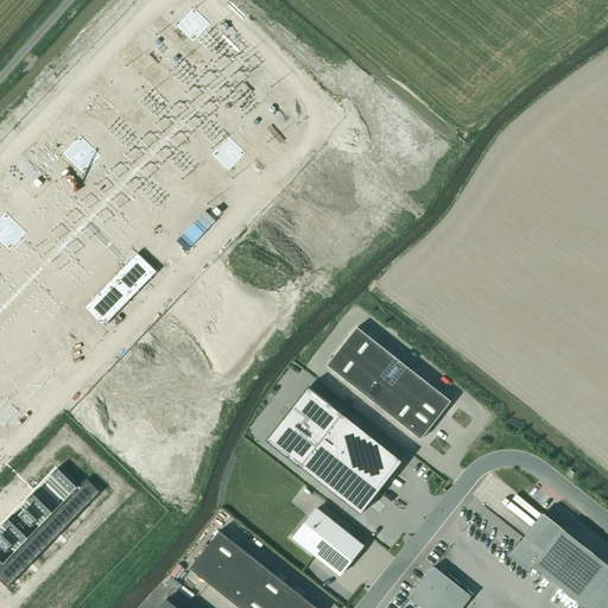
[(133,266),(92,309),(112,328),(126,312),(124,310),(128,305),(131,308),(152,286),(133,266)]
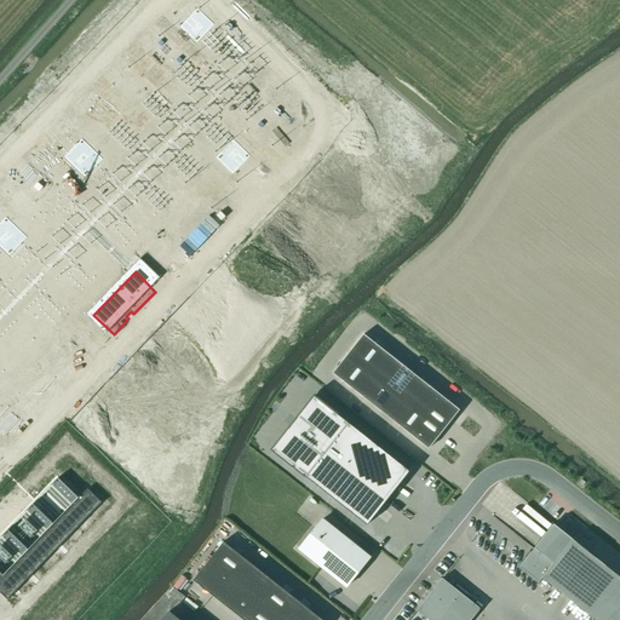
[(363,334),(333,373),(429,448),(459,411),(363,334)]
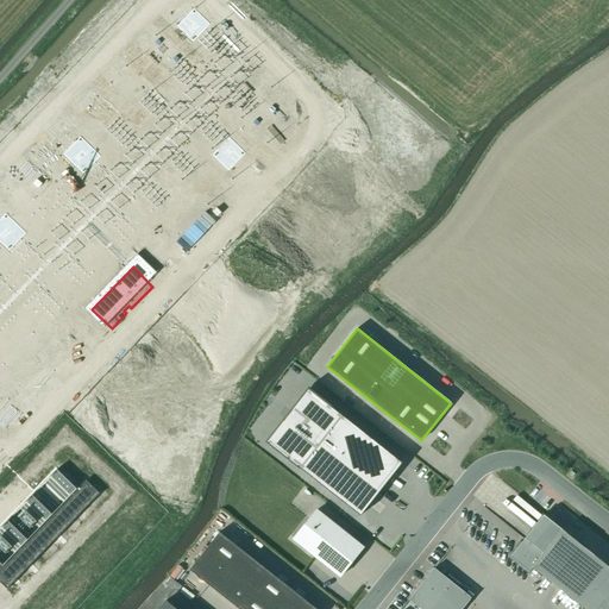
[(269,439),(269,440),(269,441),(270,443),(360,515),(402,463),(311,391),(311,390),(309,390),(308,390),(293,409),(294,410),(284,421),(283,421),(269,439)]
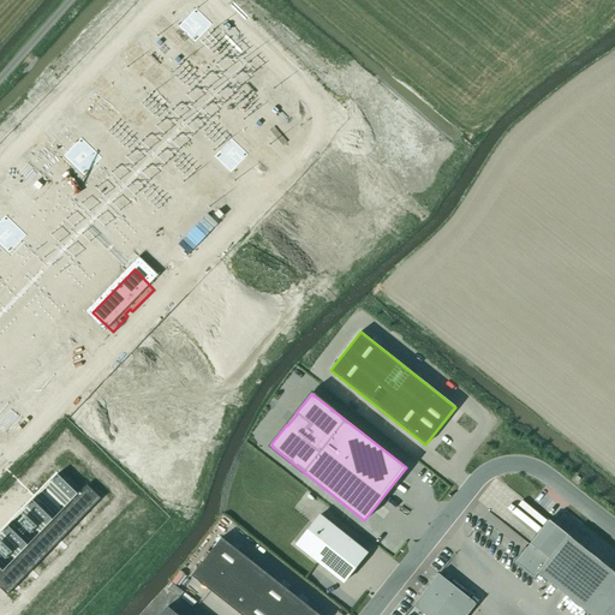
[(0,566),(0,586),(7,593),(101,497),(87,483),(78,493),(53,519),(29,544),(4,569),(0,566)]
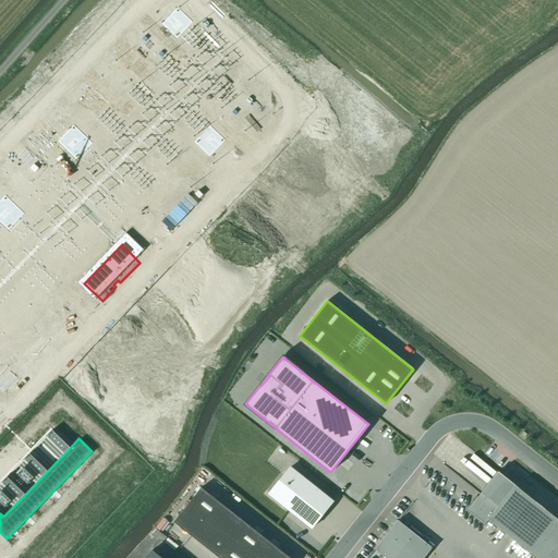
[(401,461),(396,451),(388,456),(393,465),(401,461)]
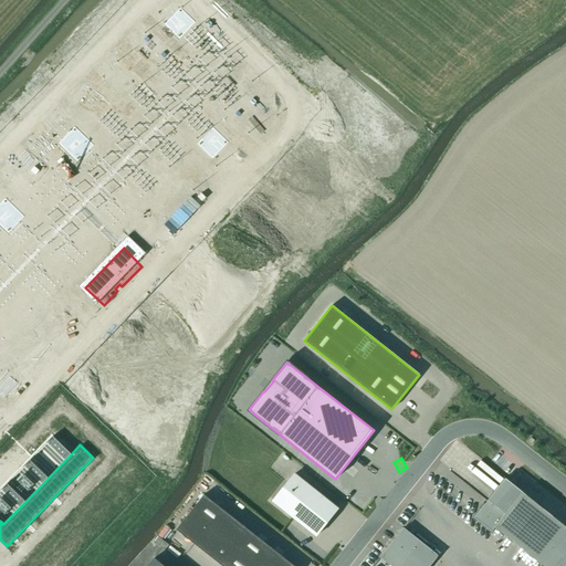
[(294,474),(273,501),(316,535),(338,509),(329,502),(294,474)]
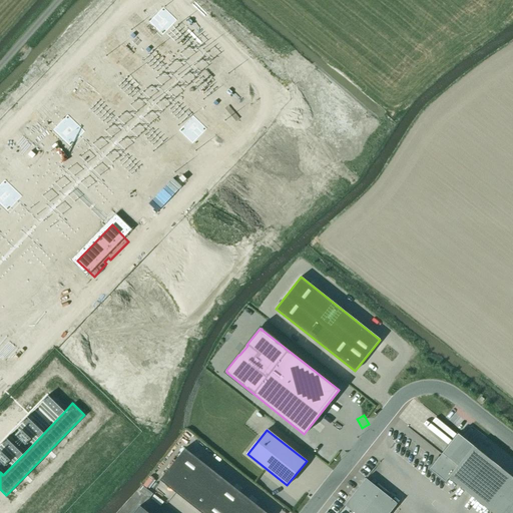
[(512,512),(512,477),(458,433),(430,469),(446,482),(449,478),(493,512),(512,512)]
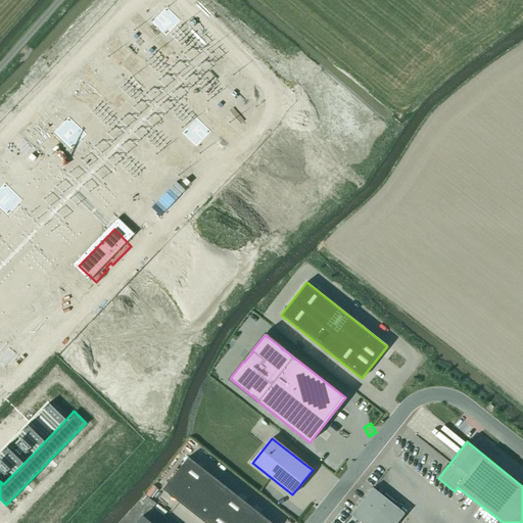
[(272,522),(189,457),(163,489),(205,522),(272,522)]
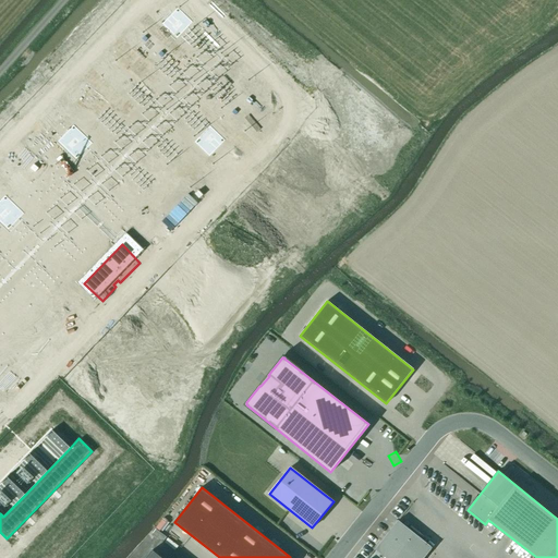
[(385,557),(424,557),(433,547),(398,520),(375,549),(385,557)]
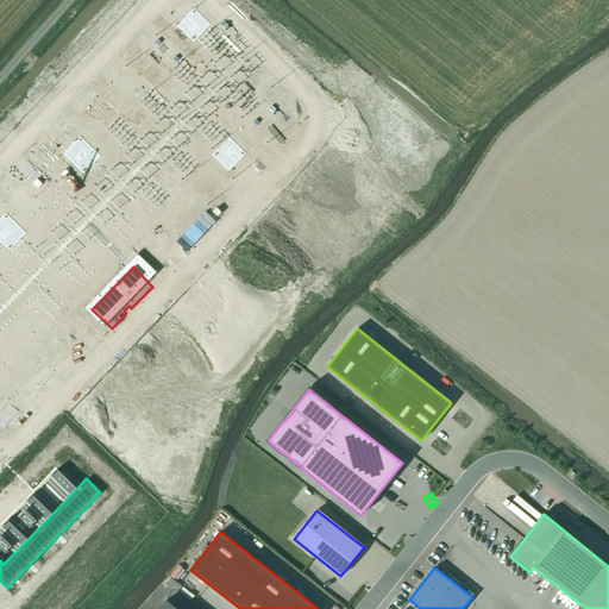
[(192,608),(173,594),(159,608),(192,608)]
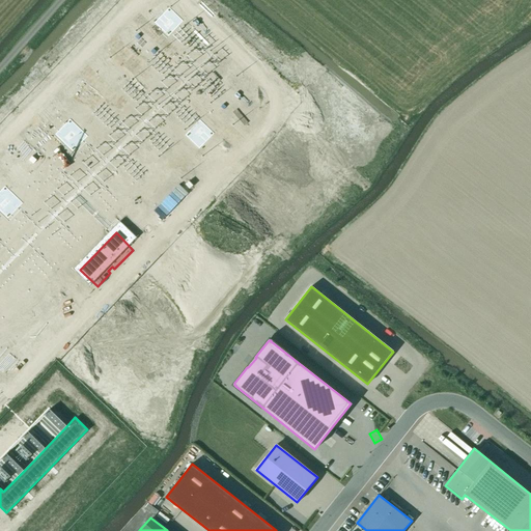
[(462,530),(450,521),(448,524),(456,530),(462,530)]
